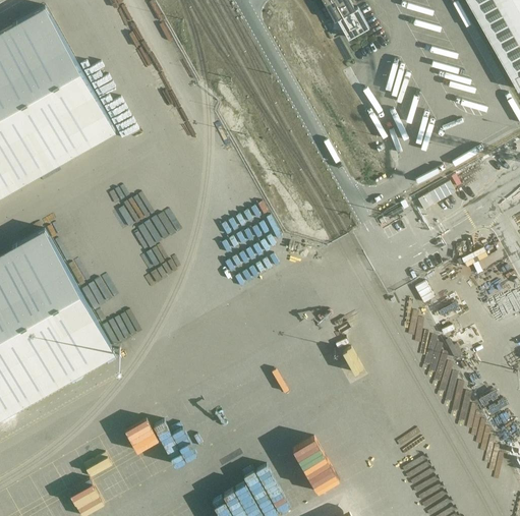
[(355,11),(351,4),(348,0),(321,0),(335,24),(335,31),(343,32),(349,43),(369,31),(358,10),(355,11)]
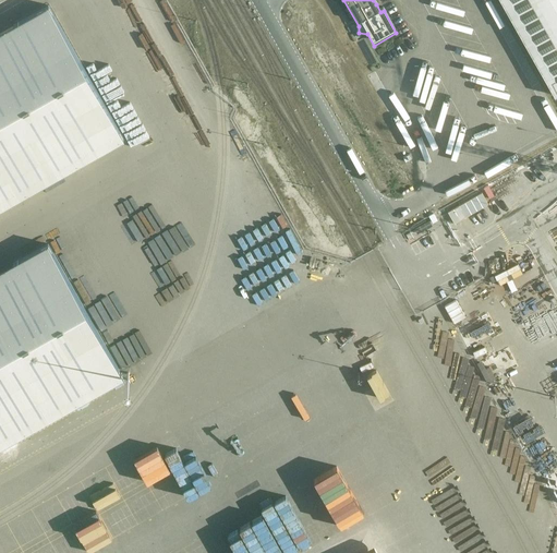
[(556,0),(498,0),(556,100),(556,0)]
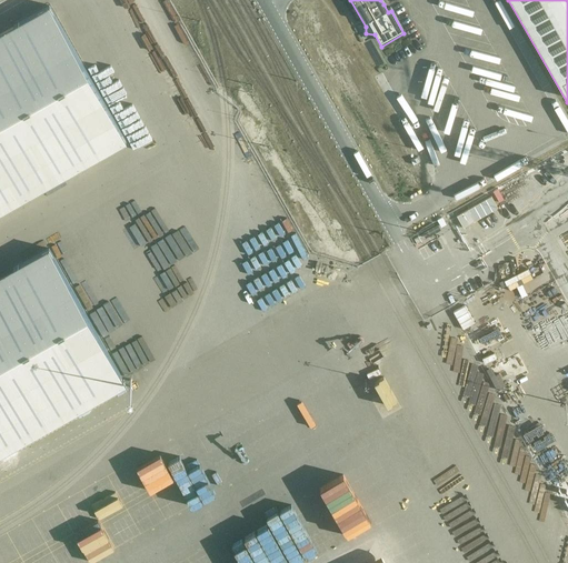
[(0,217),(127,146),(50,10),(0,38),(0,217)]
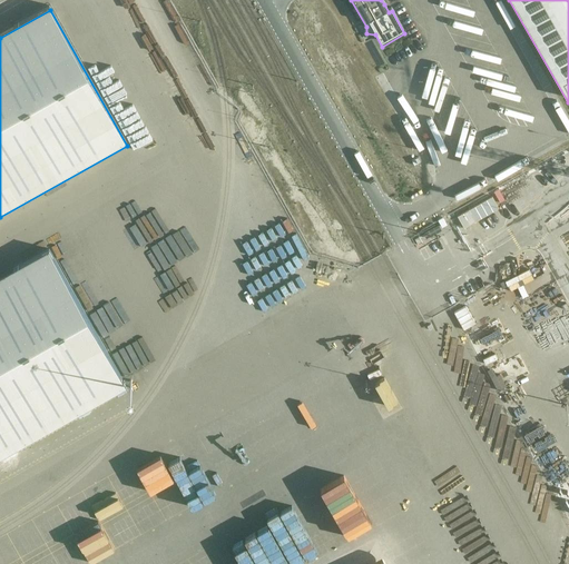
[(550,260),(567,249),(563,243),(546,255),(550,260)]
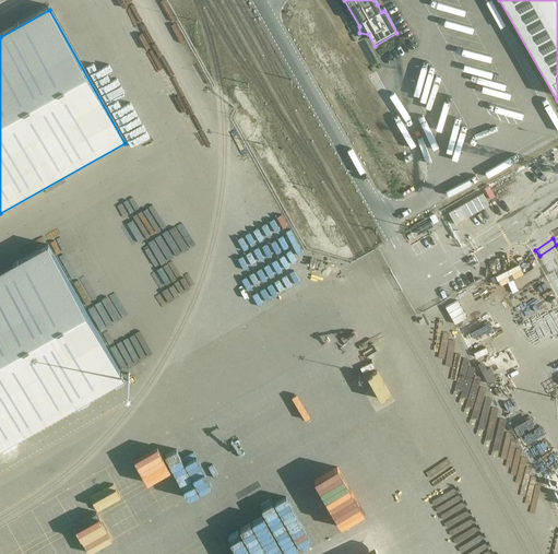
[(0,451),(123,382),(48,249),(0,275),(0,451)]
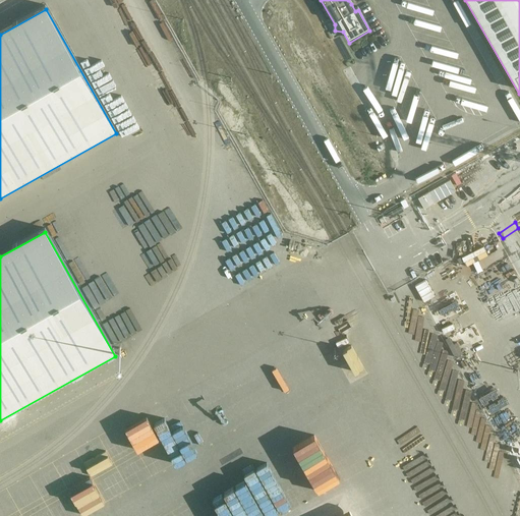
[(453,240),(458,250),(473,244),(468,233),(453,240)]
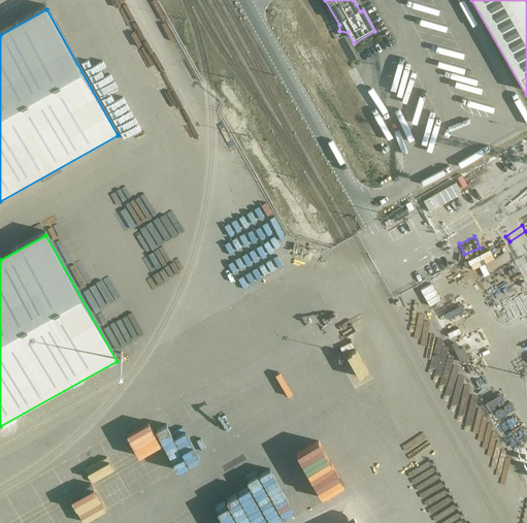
[(498,241),(485,244),(487,252),(499,248),(498,241)]
